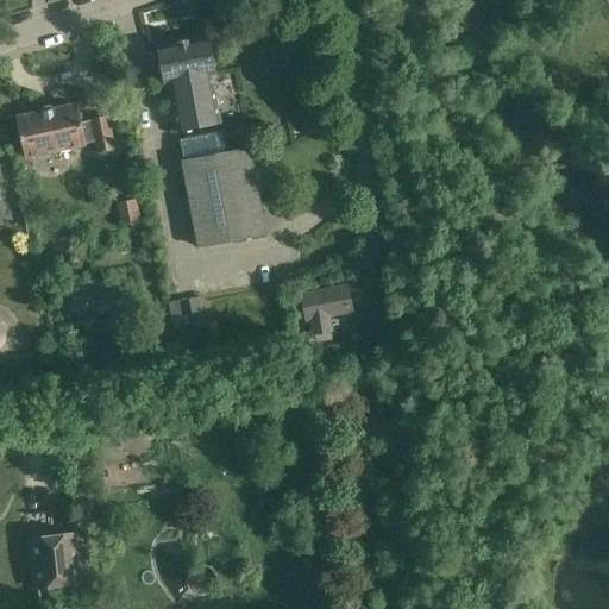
[(214,71),(208,41),(158,51),(164,81),(171,80),(182,131),(220,124),(211,73),(214,71)]
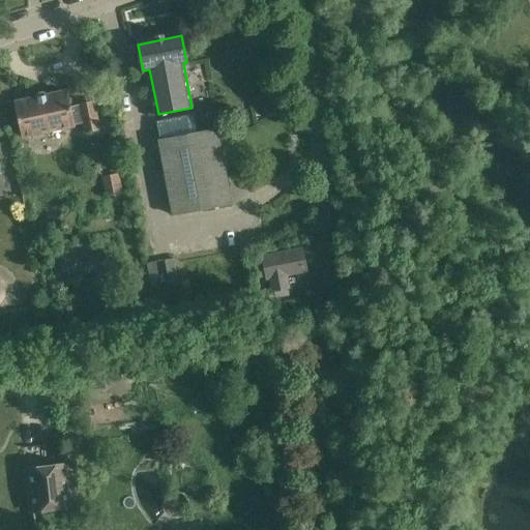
[(69,91),(18,102),(25,137),(77,126),(77,125),(86,123),(88,133),(102,129),(96,101),(82,105),(82,106),(74,107),(69,91)]
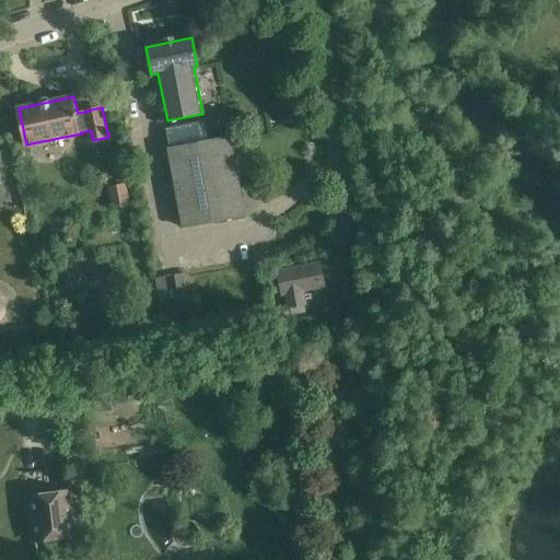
[(207,141),(203,121),(165,129),(168,149),(167,149),(183,226),(245,214),(230,137),(207,141)]
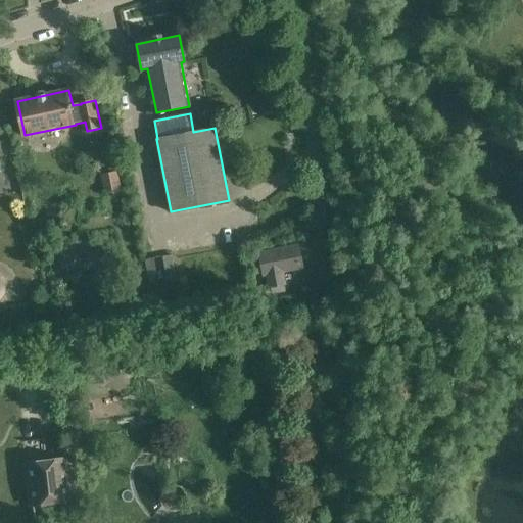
[(123,190),(119,169),(100,172),(104,194),(123,190)]
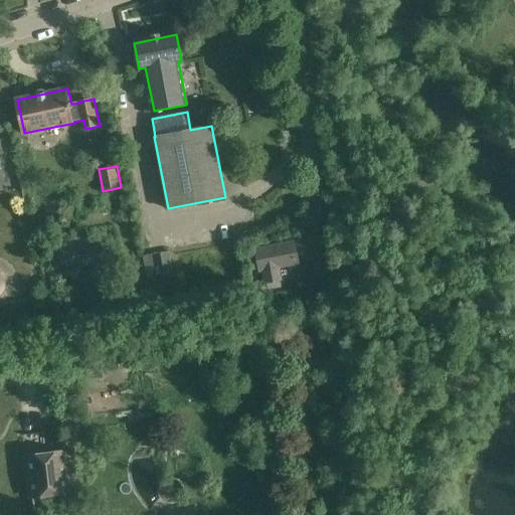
[(295,240),(253,247),(255,259),(250,260),(252,271),(258,270),(258,273),(262,273),(264,285),(266,284),(267,291),(282,288),(281,282),(282,281),(280,269),(299,265),(295,240)]
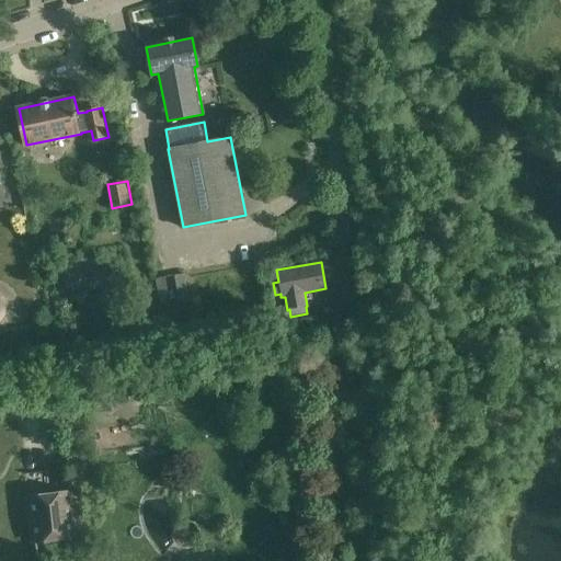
[(25,496),(31,542),(76,537),(71,491),(25,496)]
